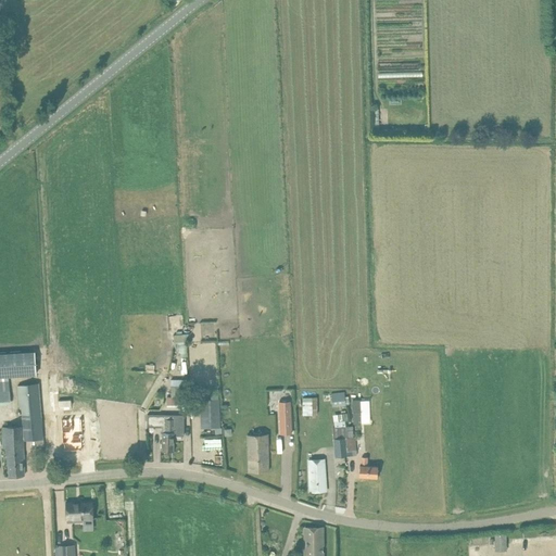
[(176,343),(188,343),(188,333),(176,335),(176,343)]
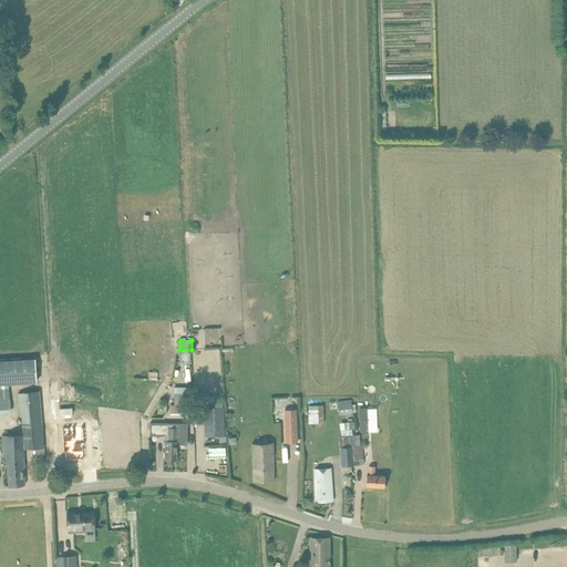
[(0,383),(38,381),(35,358),(0,360),(0,383)]
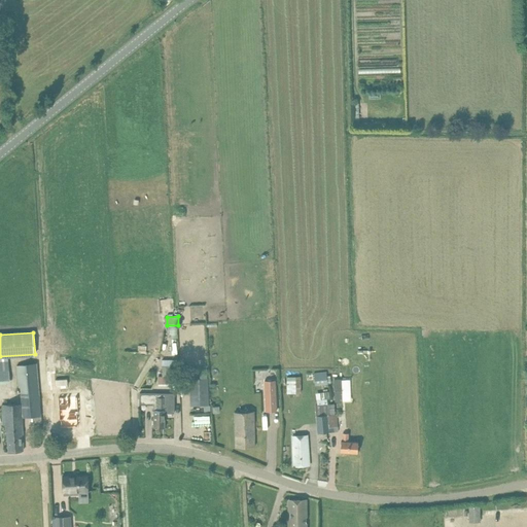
[(8,359),(0,360),(0,383),(10,383),(8,359)]
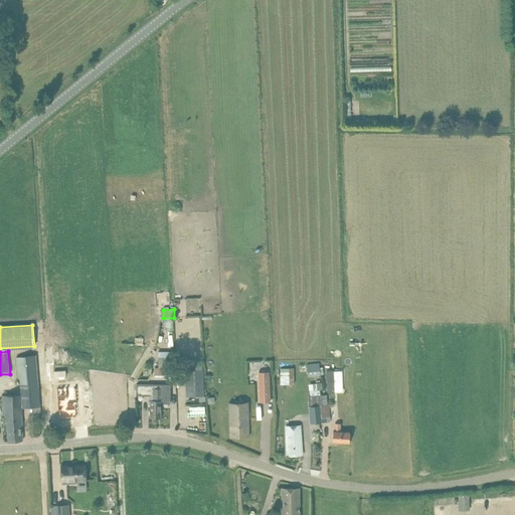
[(159,367),(155,367),(155,376),(175,376),(175,351),(159,351),(159,367)]
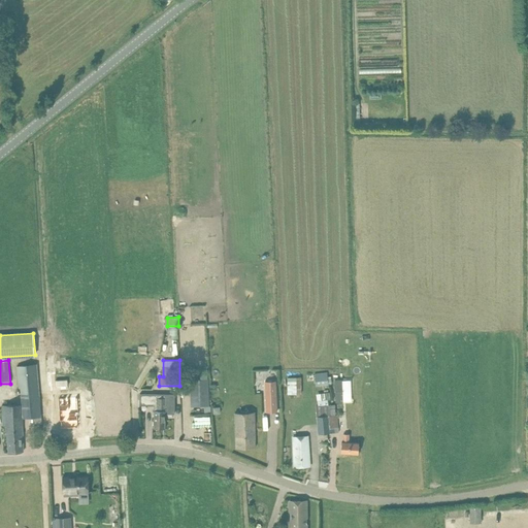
[(37,363),(15,365),(18,394),(21,394),(21,403),(22,419),(40,418),(37,363)]
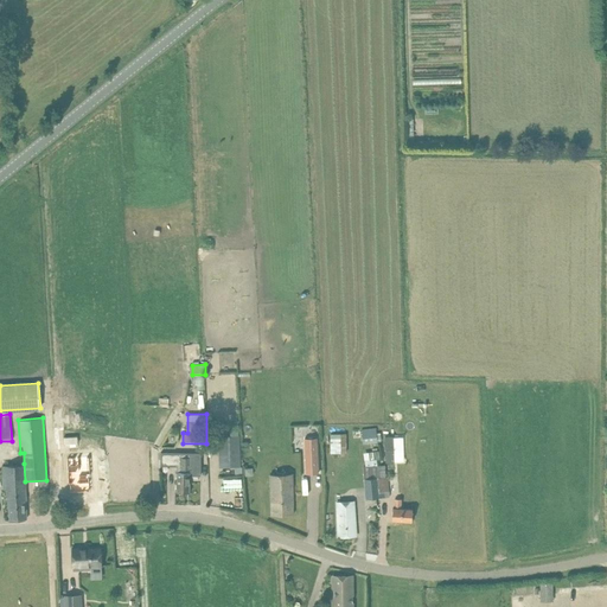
[(377,428),(362,429),(364,445),(378,442),(377,428)]
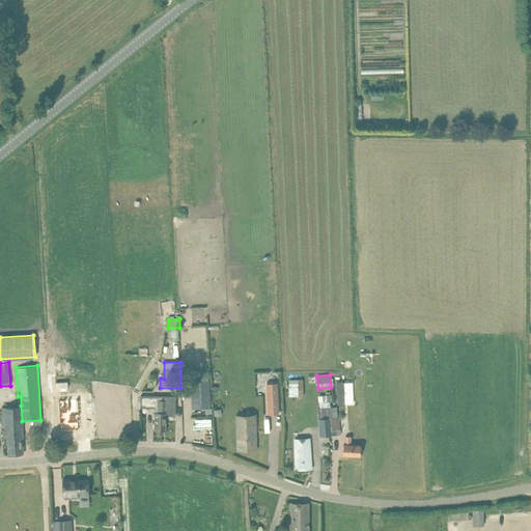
[(303,380),(289,380),(289,396),(304,396),(303,380)]
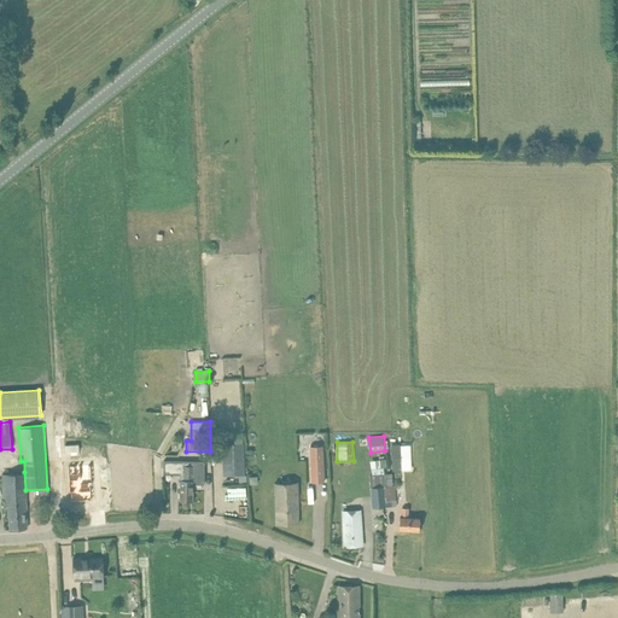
[(244,444),(222,445),(223,476),(245,474),(244,444)]
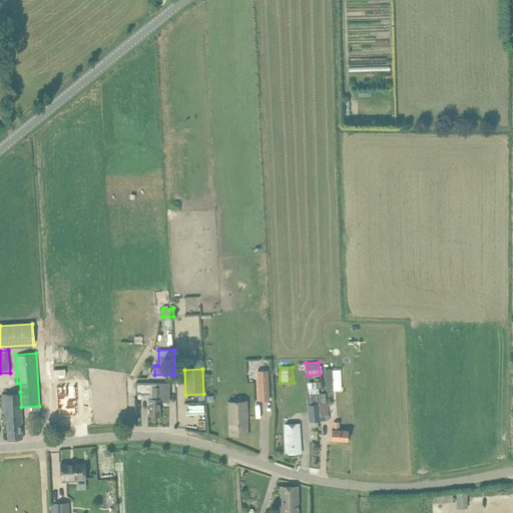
[(258,371),(259,401),(270,400),(268,370),(258,371)]
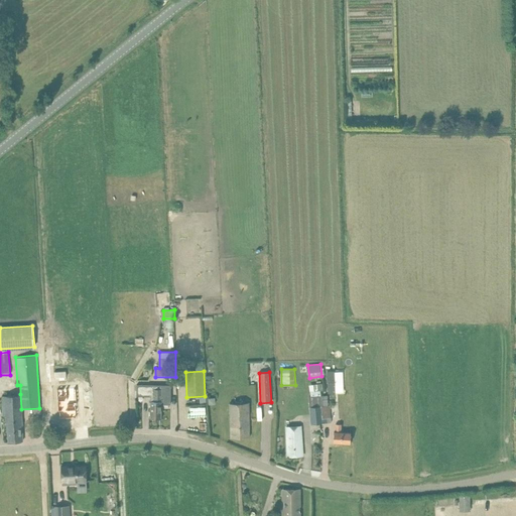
[(335,372),(328,372),(329,394),(336,393),(336,392),(343,392),(342,372),(335,372)]
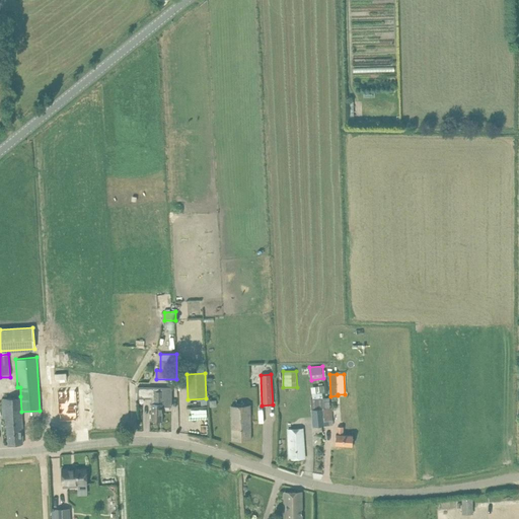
[(138,387),(137,398),(151,398),(151,421),(162,421),(162,406),(171,406),(171,387),(138,387)]
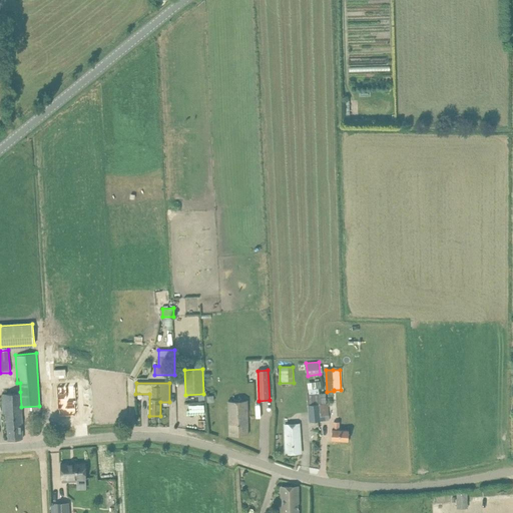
[(108,389),(55,391),(56,423),(108,419),(108,389)]
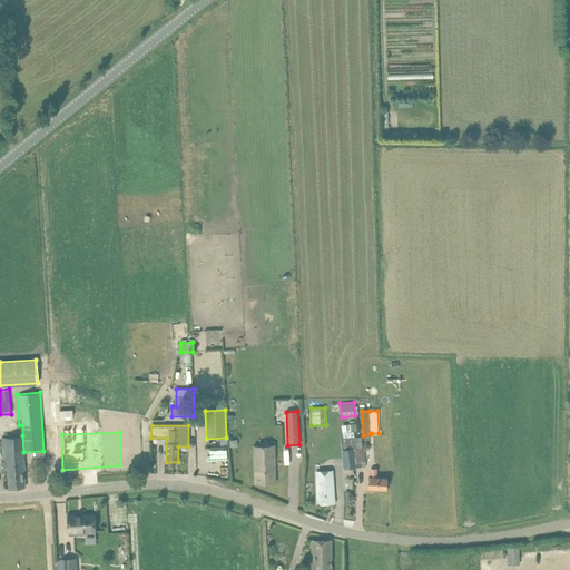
[(6,460),(9,489),(25,487),(23,452),(22,435),(1,438),(3,460),(6,460)]
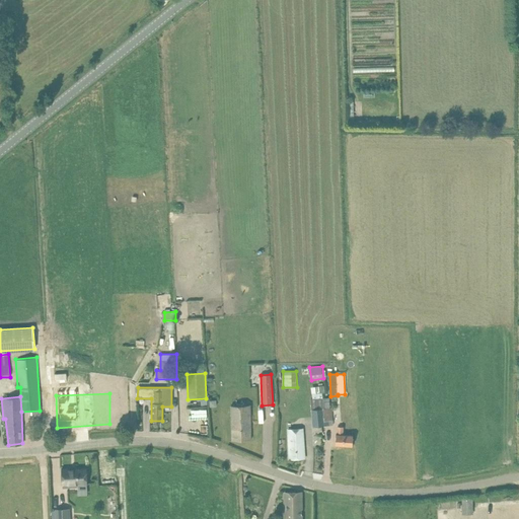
[(312,427),(324,426),(332,426),(331,408),(330,408),(329,397),(311,398),(312,427)]
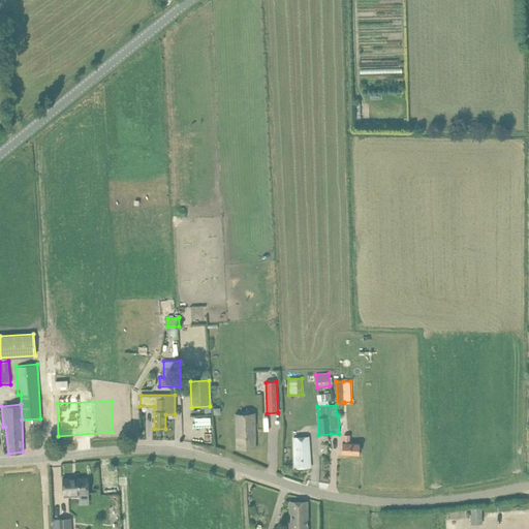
[(235,413),(237,438),(237,448),(255,448),(255,438),(254,412),(235,413)]
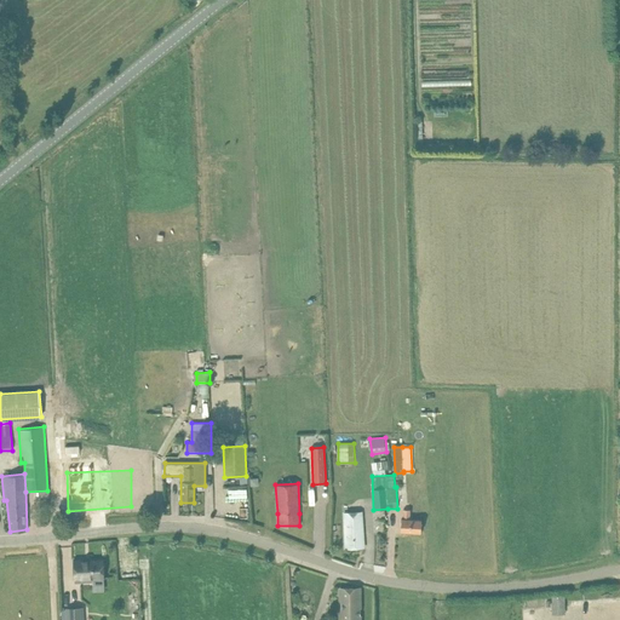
[(403,520),(401,520),(401,532),(420,533),(422,521),(422,520),(409,520),(409,510),(403,510),(403,520)]
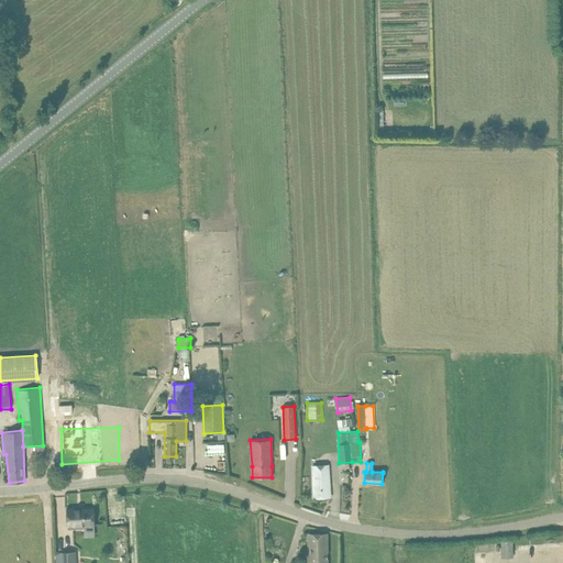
[(329,464),(311,465),(312,498),(315,498),(331,497),(330,484),(329,464)]
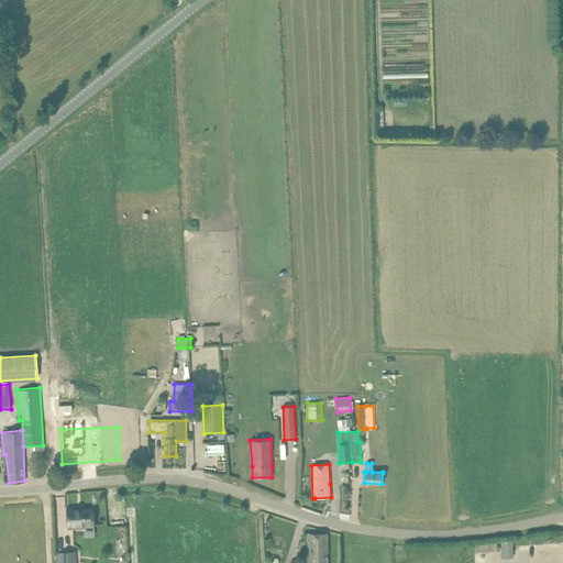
[(78,508),(67,508),(68,528),(73,527),(73,529),(84,528),(84,525),(94,525),(94,508),(78,509),(78,508)]
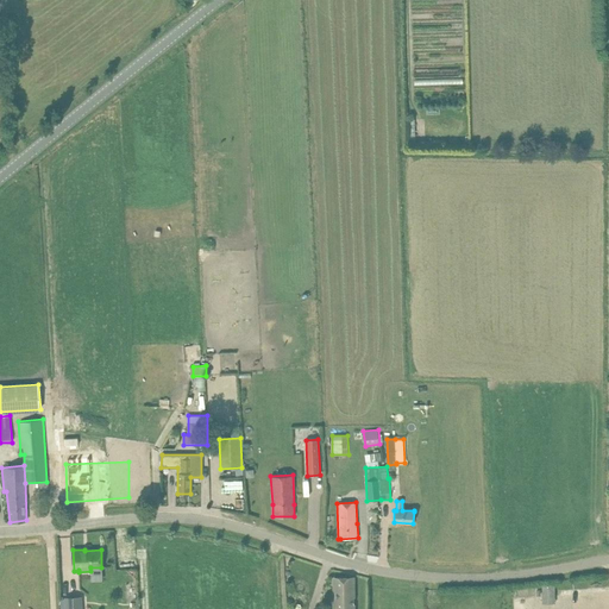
[(334,578),(334,590),(334,608),(353,608),(353,590),(353,577),(334,578)]
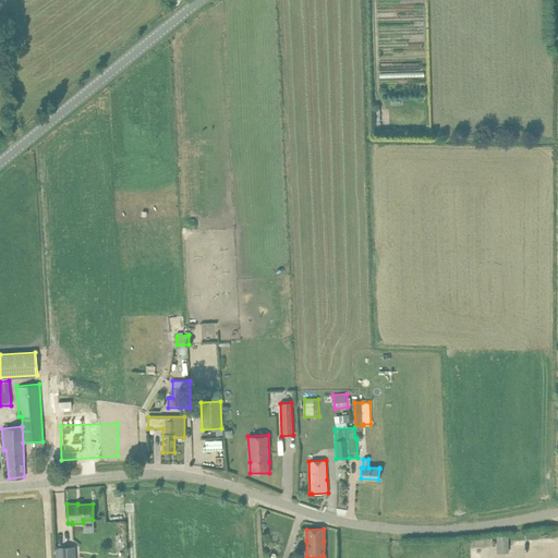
[(510,536),(499,536),(498,552),(510,552),(510,536)]
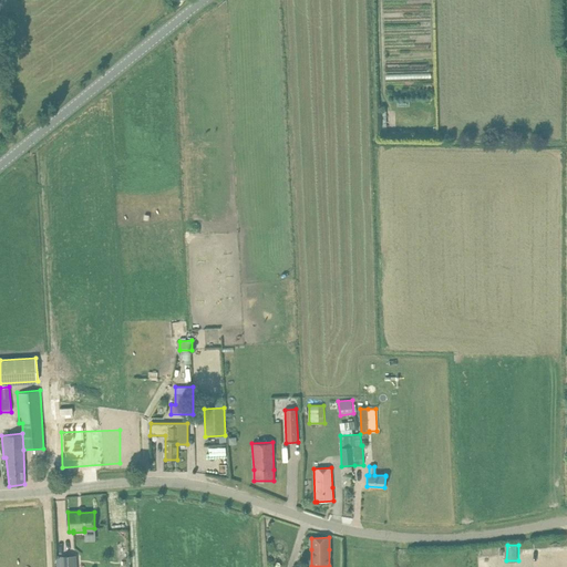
[(61,566),(74,566),(74,556),(61,557),(61,566)]
